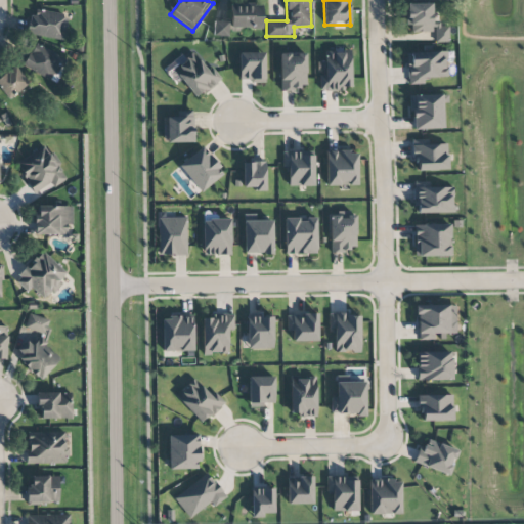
[(448,42),(448,24),(432,24),(431,3),(406,3),(406,25),(411,25),(411,33),(434,32),(435,43),(448,42)]
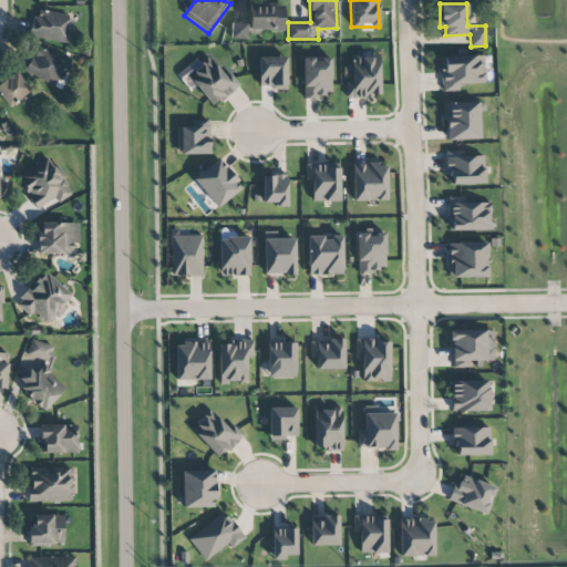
[(284,4),(249,4),(249,30),(284,30),(284,4)]
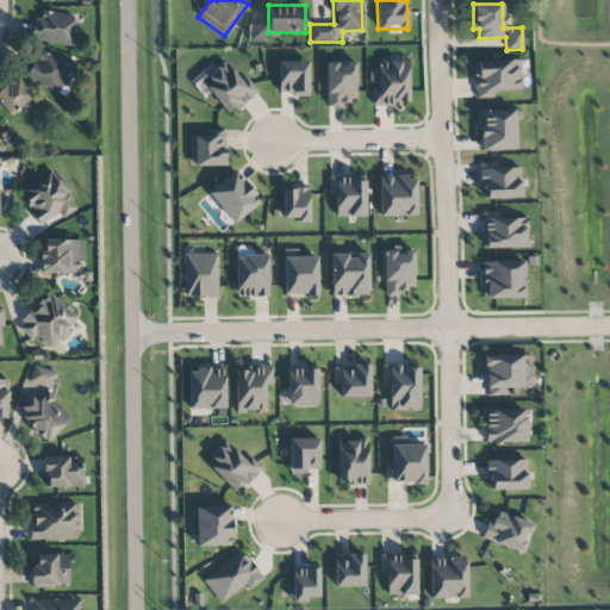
[(74,47),(79,18),(37,11),(32,39),(74,47)]
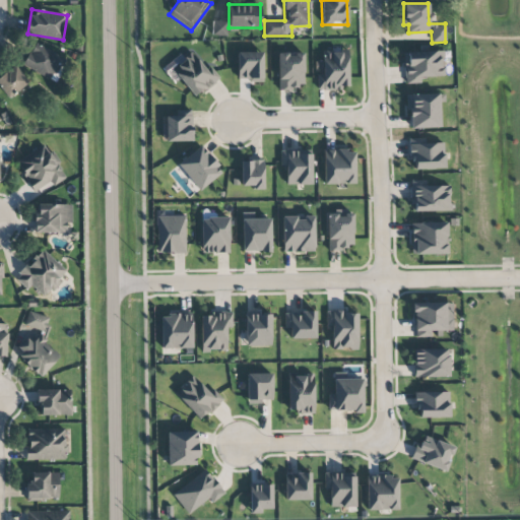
[(225,37),(226,21),(212,21),(211,36),(225,37)]
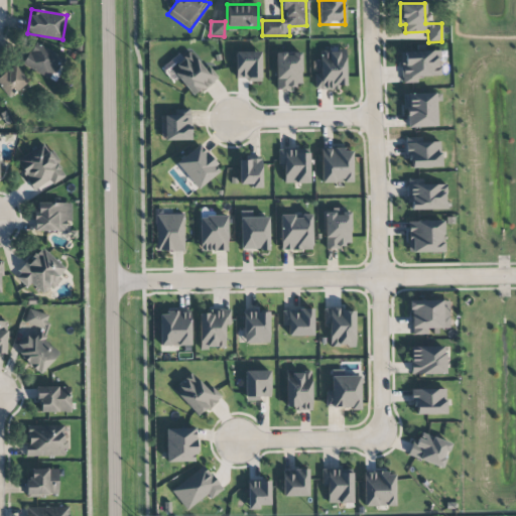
[(51,80),(62,57),(34,42),(22,66),(51,80)]
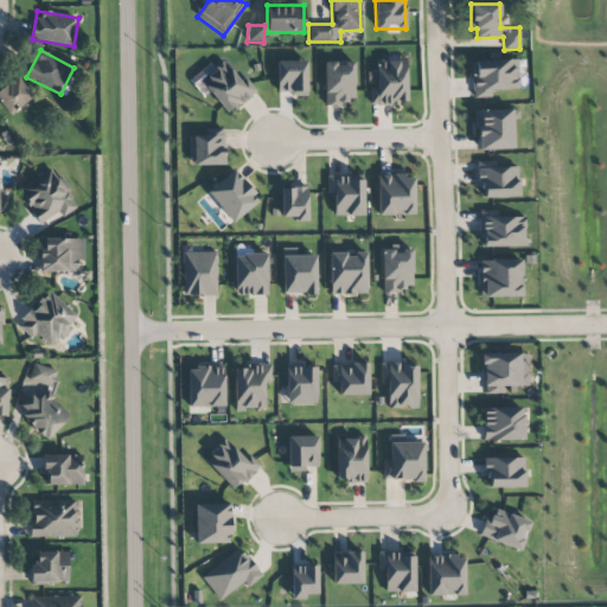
[(407,103),(407,57),(378,57),(378,71),(368,71),(368,83),(370,83),(370,103),(407,103)]
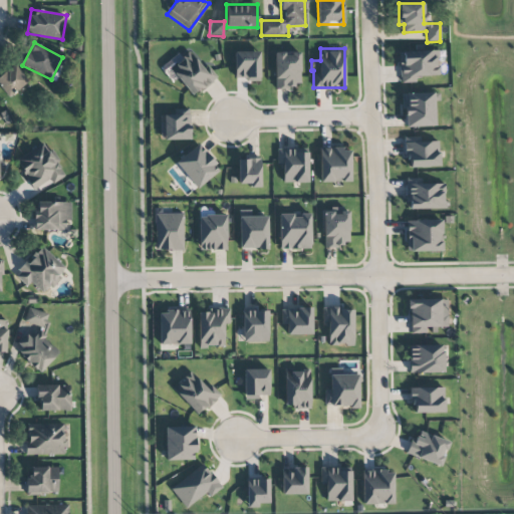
[(215,78),(192,50),(169,68),(193,97),(215,78)]
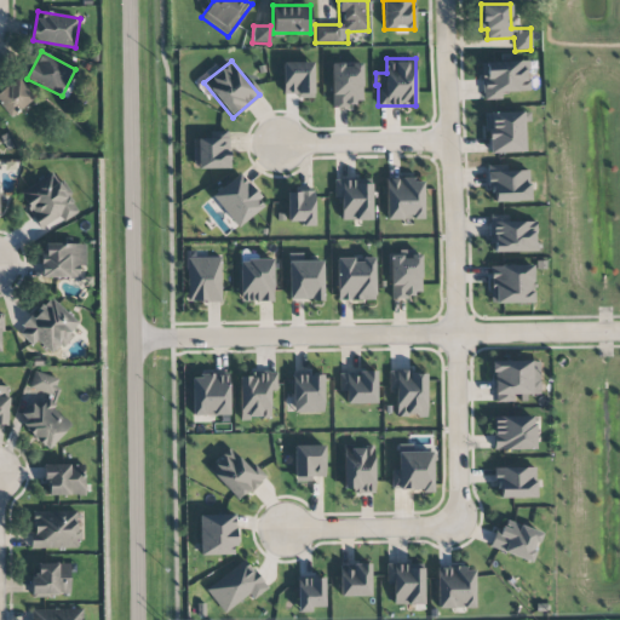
[(481,63),(482,99),(501,99),(501,92),(527,92),(527,61),(481,63)]
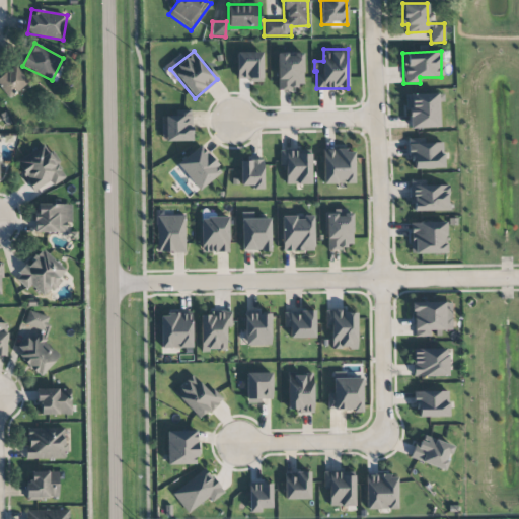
[(236,52),(237,81),(263,81),(263,52),(236,52)]
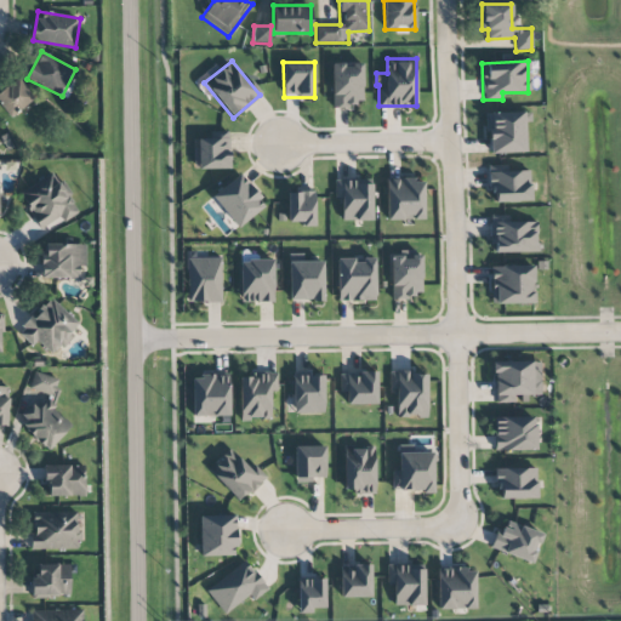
[(363,63),(331,64),(332,106),(363,106),(363,63)]
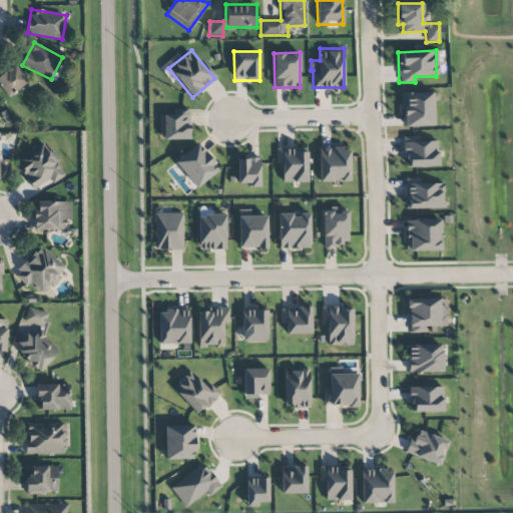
[(0,87),(8,97),(27,81),(14,64),(0,75),(0,87)]
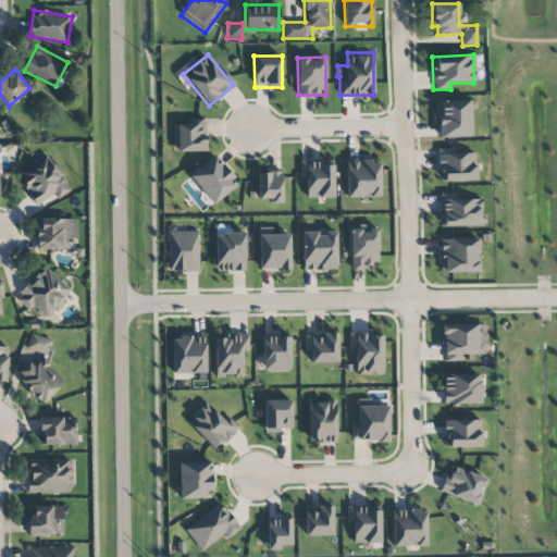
[(437,138),(471,137),(470,100),(436,101),(437,138)]
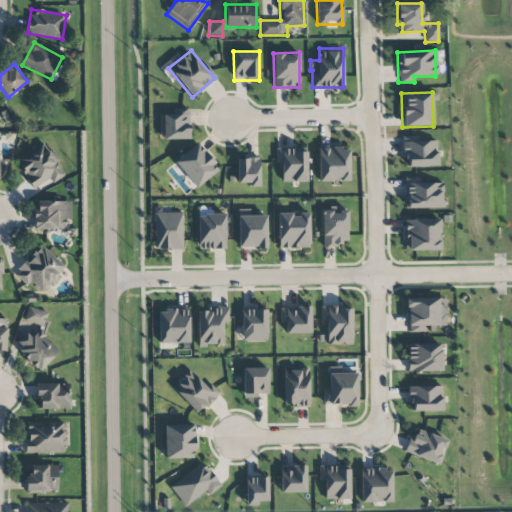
[(162,114),(163,140),(190,139),(188,108),(173,109),(173,114),(162,114)]
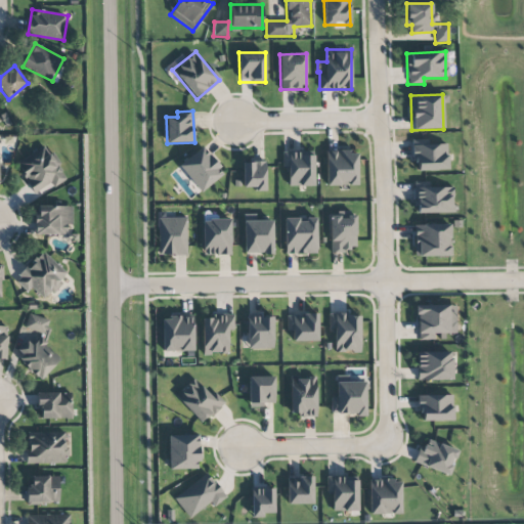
[(411,161),(418,161),(418,171),(447,170),(447,143),(427,144),(427,139),(411,139),(411,161)]
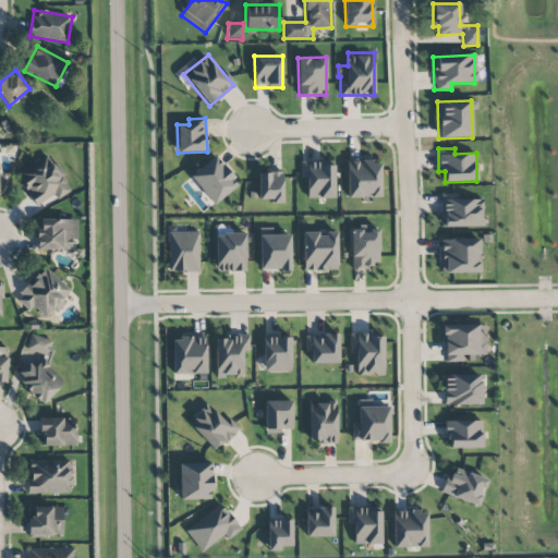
[(16,173),(37,208),(70,189),(49,154),(16,173)]
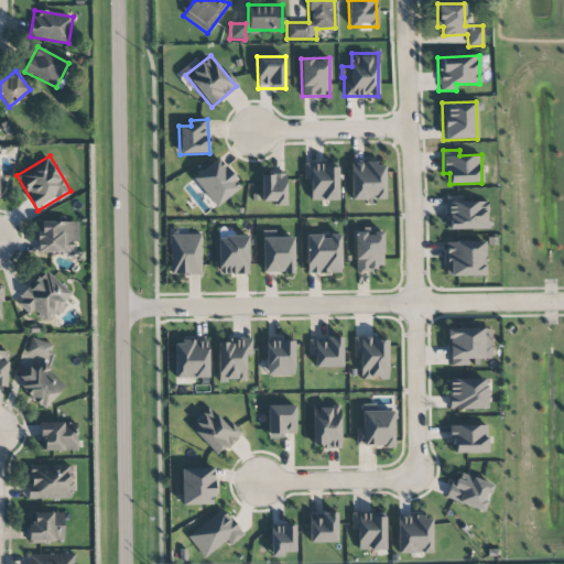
[(192,180),(216,207),(240,185),(216,158),(192,180)]
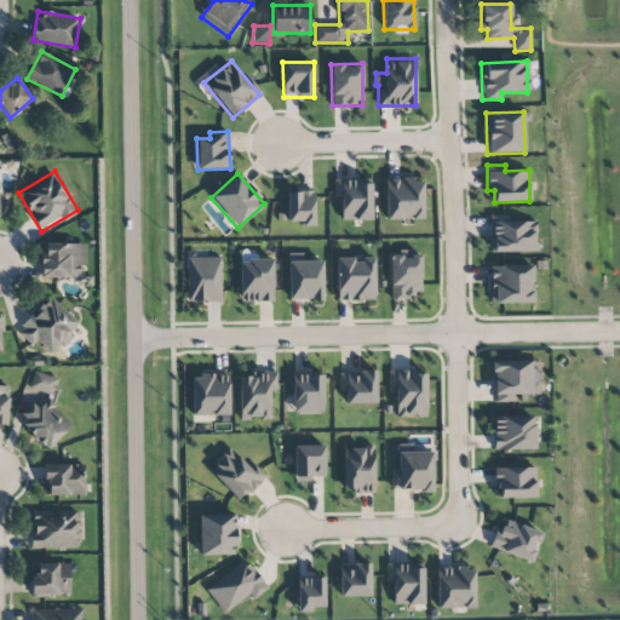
[(340,220),(372,219),(371,178),(334,179),(334,200),(340,200),(340,220)]
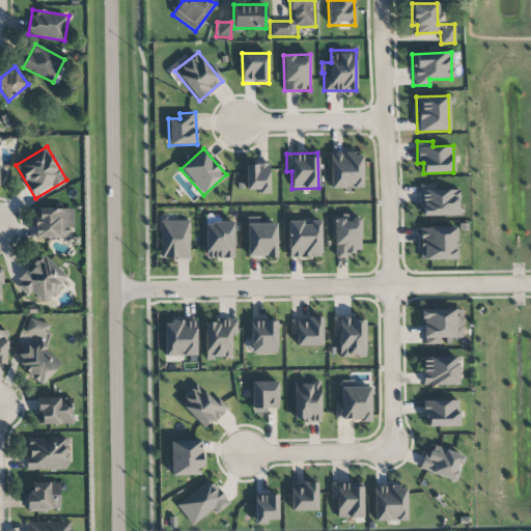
[(362,188),(362,152),(330,154),(331,188),(362,188)]
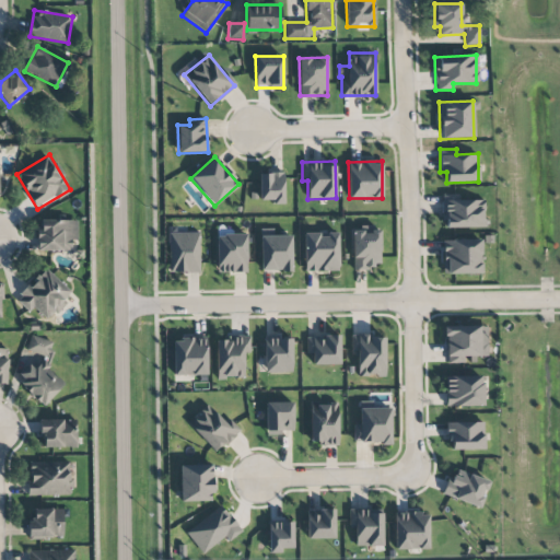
[(283,202),(283,173),(259,173),(259,202),(283,202)]
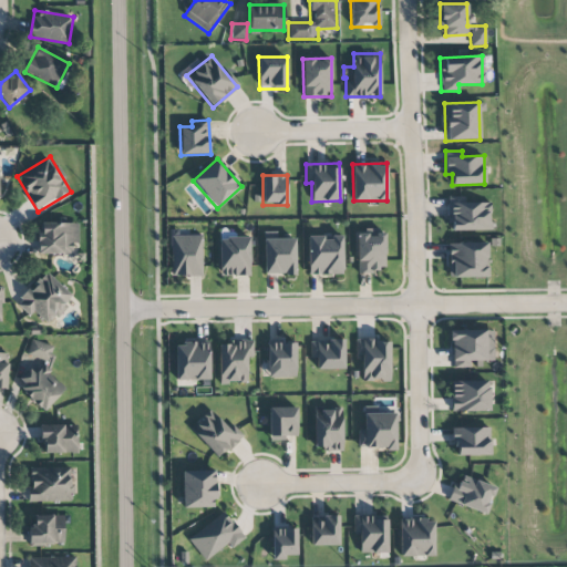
[(490,230),(490,203),(463,203),(463,197),(449,197),(447,230),(490,230)]
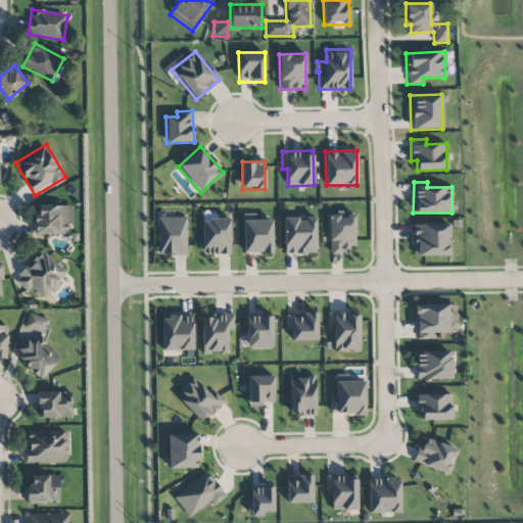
[(72,206),(35,205),(35,234),(66,235),(66,224),(72,224),(72,206)]
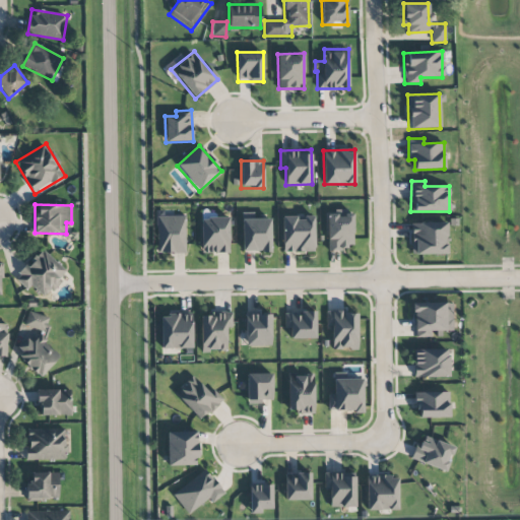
[(352,249),(353,213),(327,213),(326,248),(352,249)]
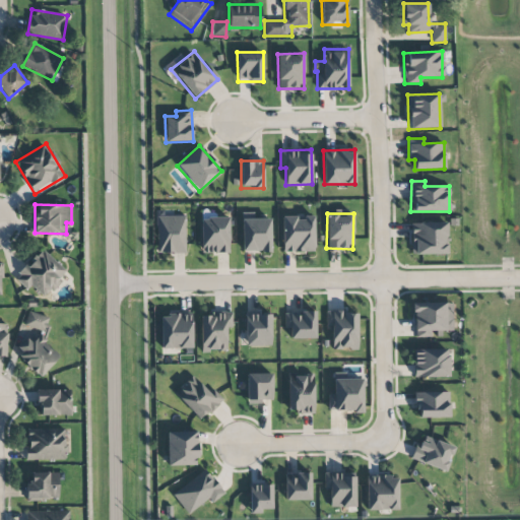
[(185,214),(157,214),(157,216),(156,216),(157,253),(186,253),(185,214)]
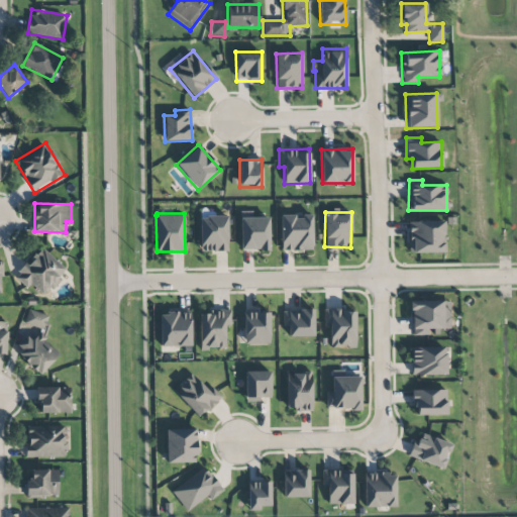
[(281,250),(313,250),(312,214),(281,215),(281,250)]
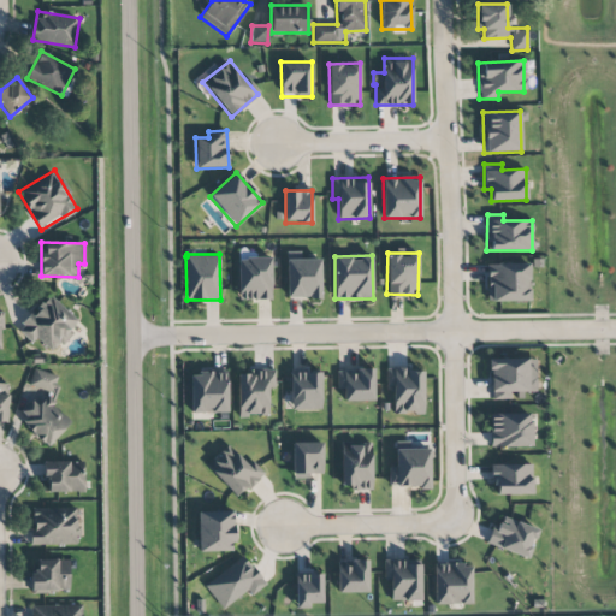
[(272,300),(271,258),(238,259),(238,300),(272,300)]
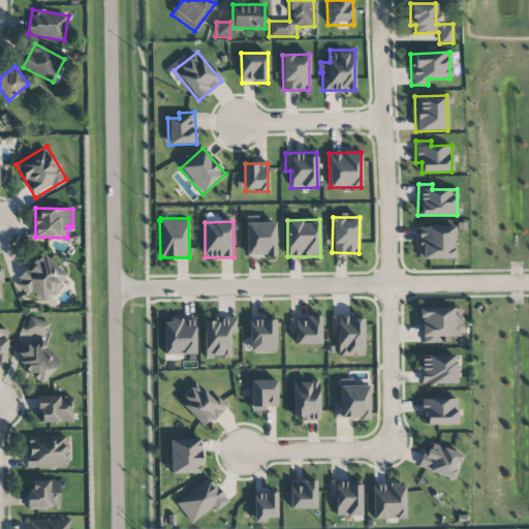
[(246,222),(246,256),(275,256),(275,223),(246,222)]
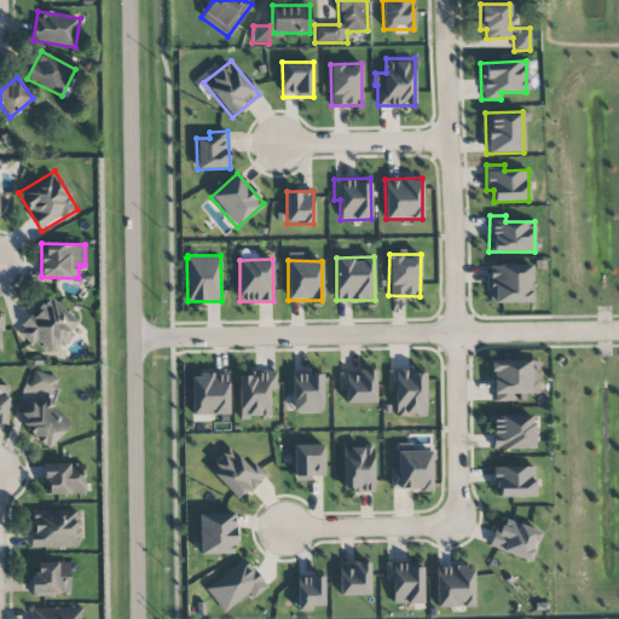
[(532,302),(532,265),(489,265),(490,304),(532,302)]
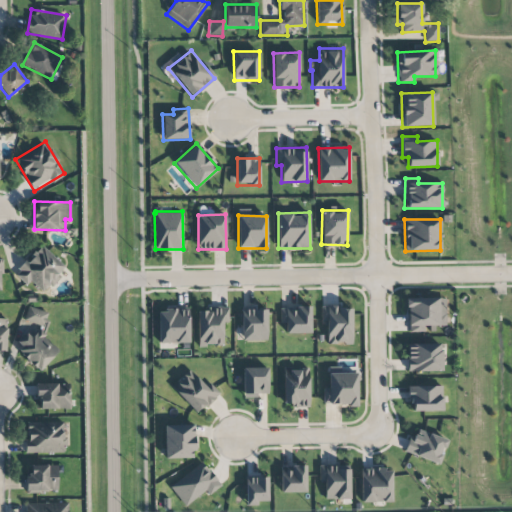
[(31,281),(43,293),(67,270),(42,245),(14,273),(26,285),(31,281)]
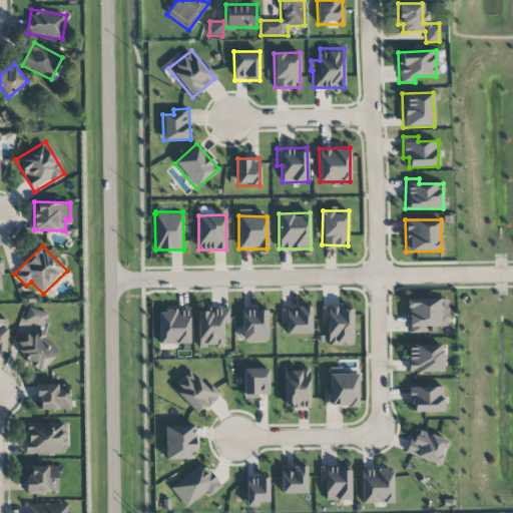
[(447,329),(446,299),(408,300),(409,333),(428,333),(428,329),(447,329)]
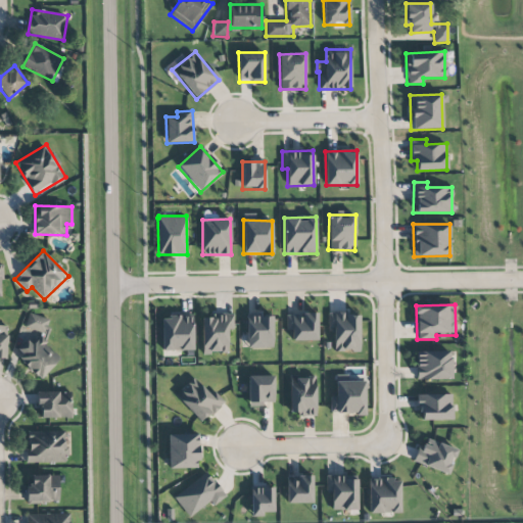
[(12,352),(42,378),(59,358),(43,343),(52,332),(46,327),(49,325),(34,312),(22,325),(31,331),(12,352)]
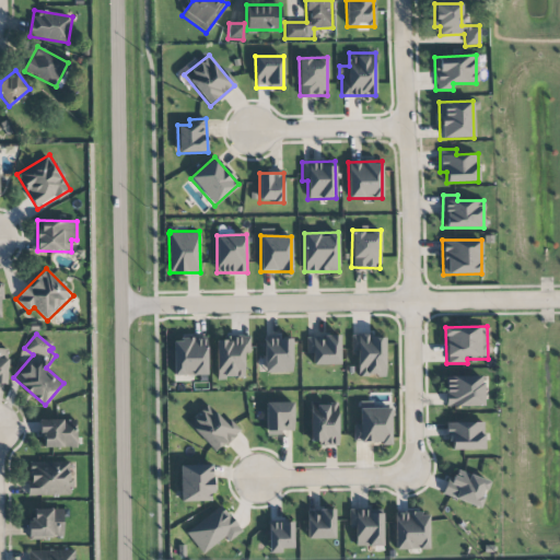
[(351,351),(357,351),(358,377),(385,376),(384,334),(351,335),(351,351)]
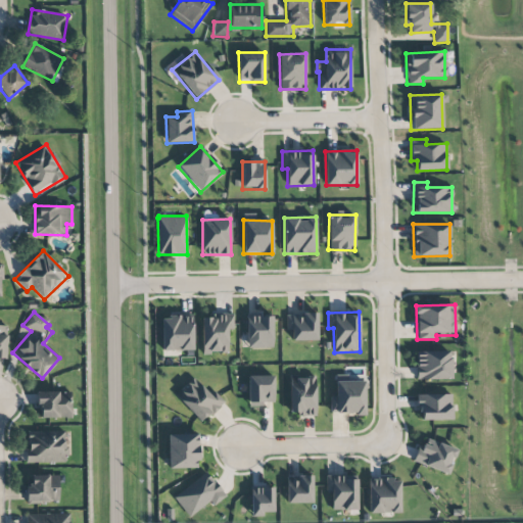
[(318,340),(317,313),(285,314),(286,331),(291,331),(291,340),(318,340)]
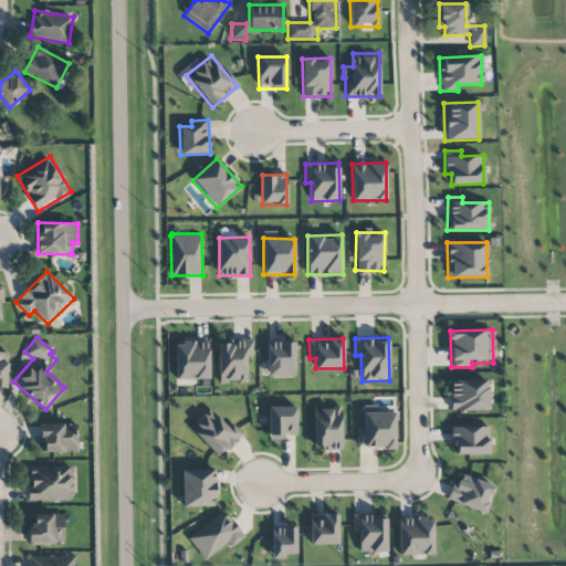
[(210,378),(209,342),(175,343),(175,379),(210,378)]
